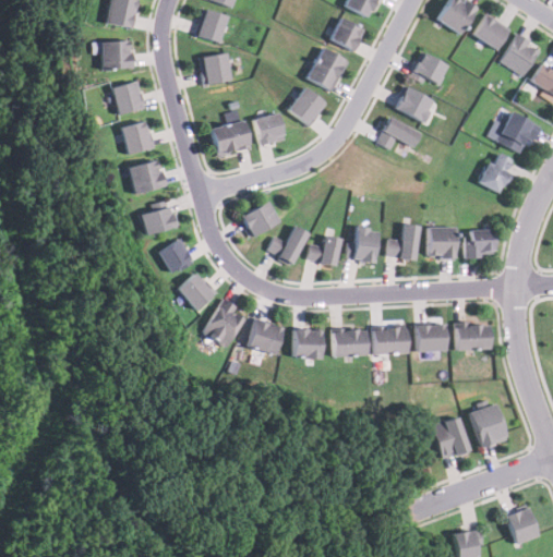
[(139,0),(110,0),(107,23),(133,28),(139,0)]
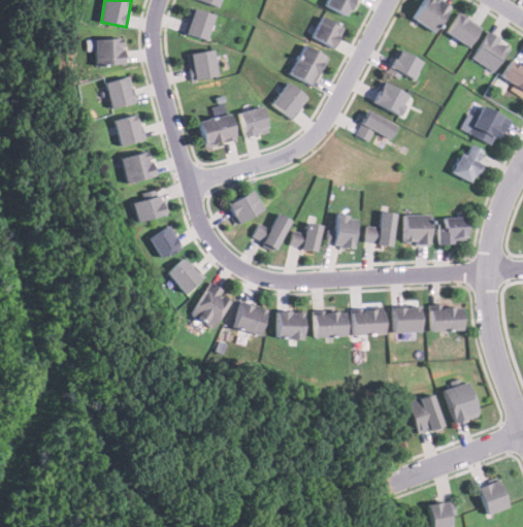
[(196,0),(218,9),(221,0),(196,0)]
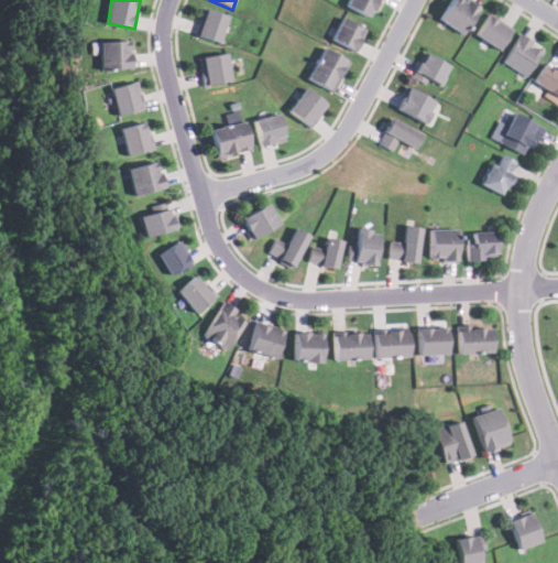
[(371,18),(380,1),(381,1),(381,0),(350,0),(348,6),(371,18)]
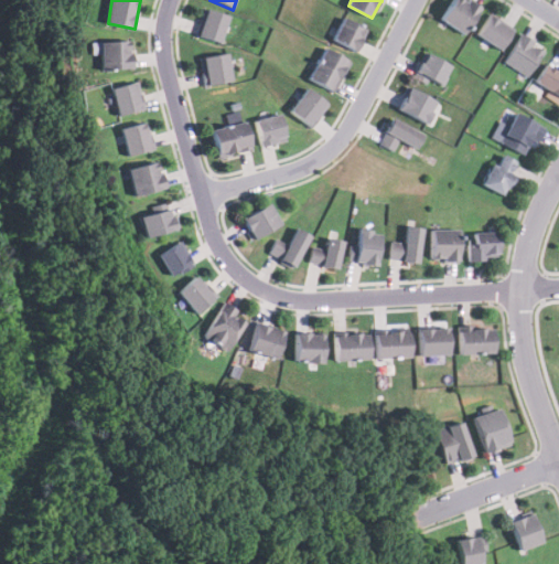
[(454,0),(443,21),(469,34),(483,8),(468,0),(454,0)]
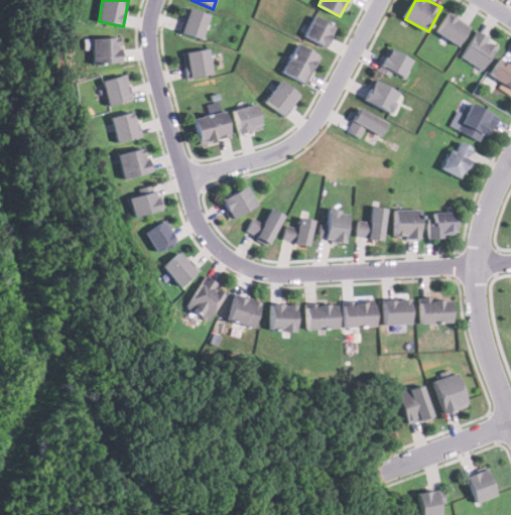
[(190,8),(182,33),(204,40),(212,14),(190,8)]
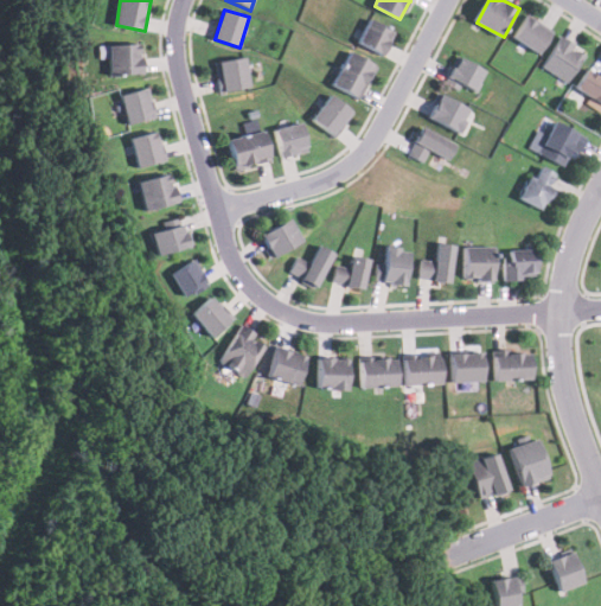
[(529,14),(513,40),(542,56),(557,31),(529,14)]
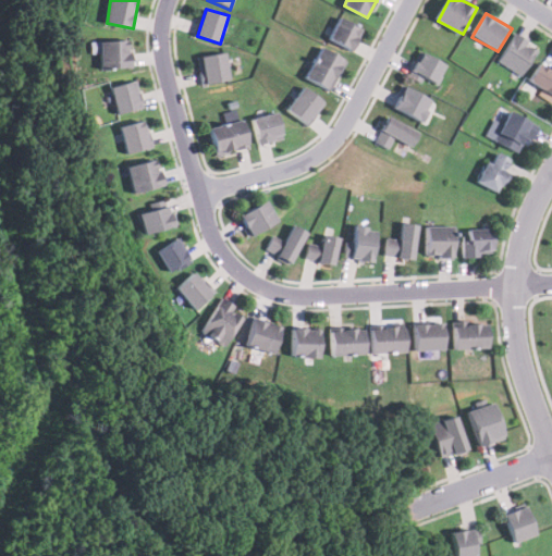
[(365,31),(342,17),(330,37),(352,51),(365,31)]
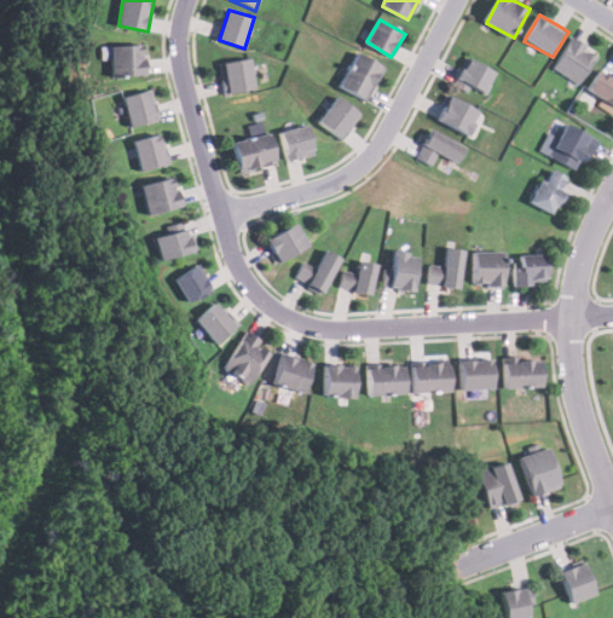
[(577,35),(557,69),(583,84),(602,50),(577,35)]
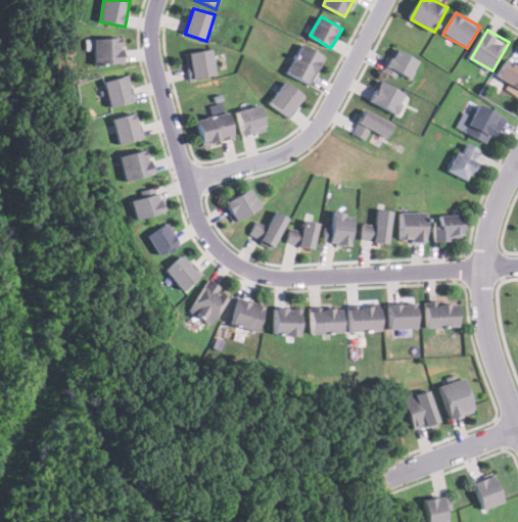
[(125,64),(125,38),(96,38),(96,64),(125,64)]
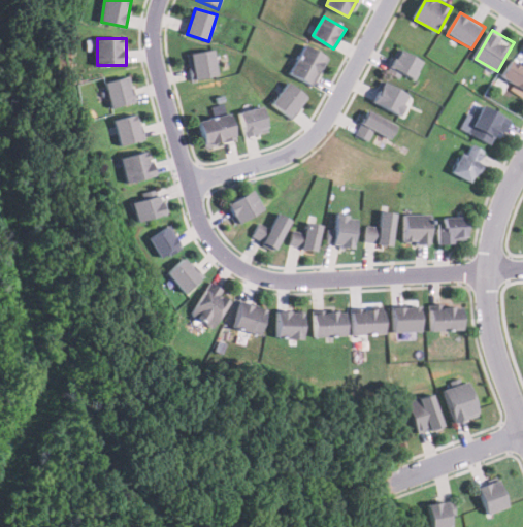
[(329,58),(305,45),(290,73),(315,87),(329,58)]
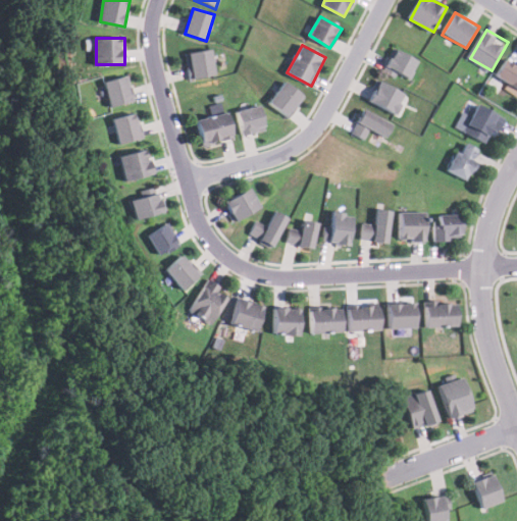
[(397,47),(384,71),(398,77),(399,74),(411,81),(421,60),(397,47)]
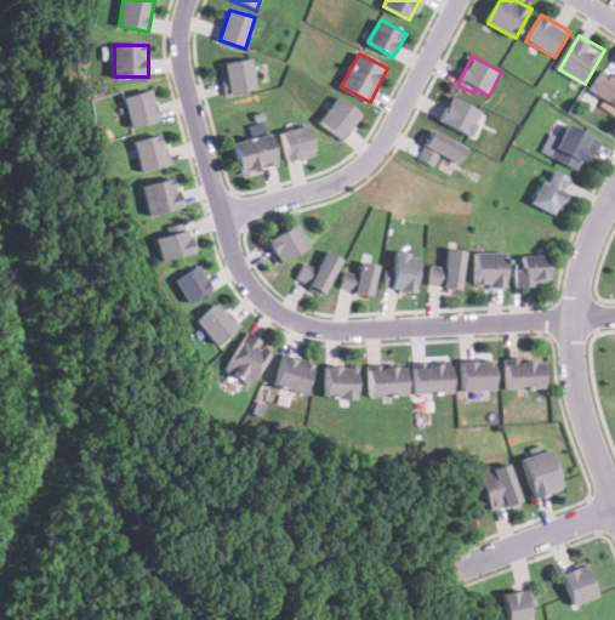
[(223,63),(231,96),(257,90),(250,58),(223,63)]
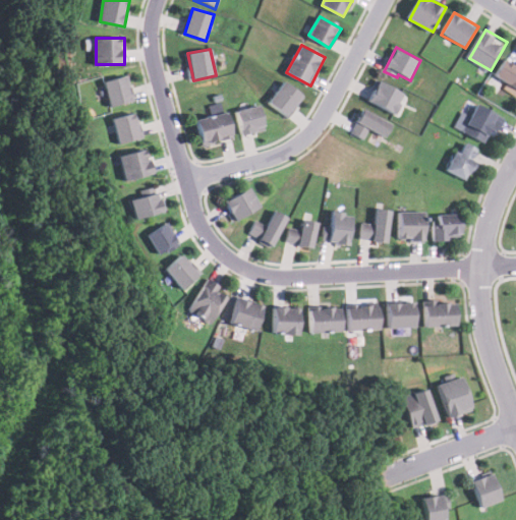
[(497,75),(515,89),(515,54),(512,52),(497,75)]
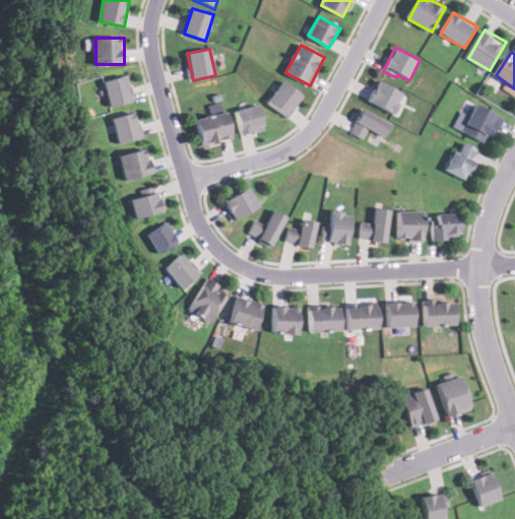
[(137,101),(132,75),(107,80),(112,106),(137,101)]
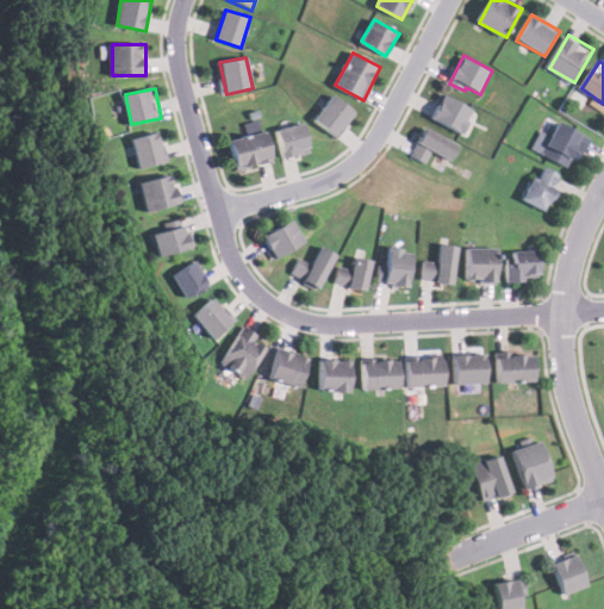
[(447,92),(431,119),(464,137),(472,124),(468,122),(475,109),(447,92)]
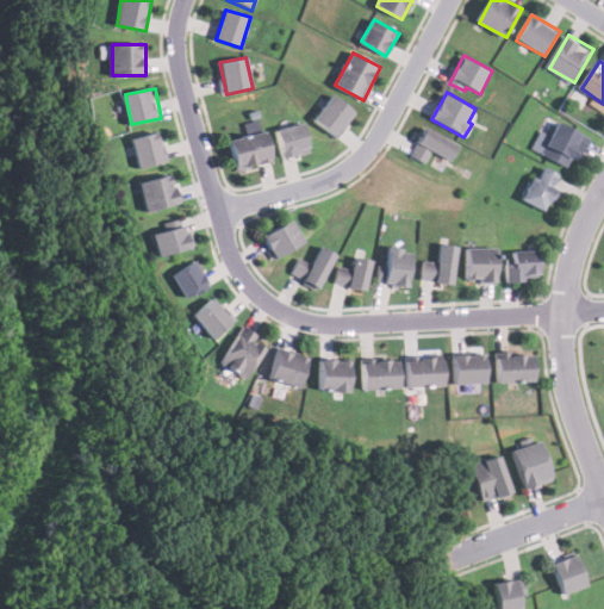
[(332,95),(315,120),(342,140),(359,115),(332,95)]
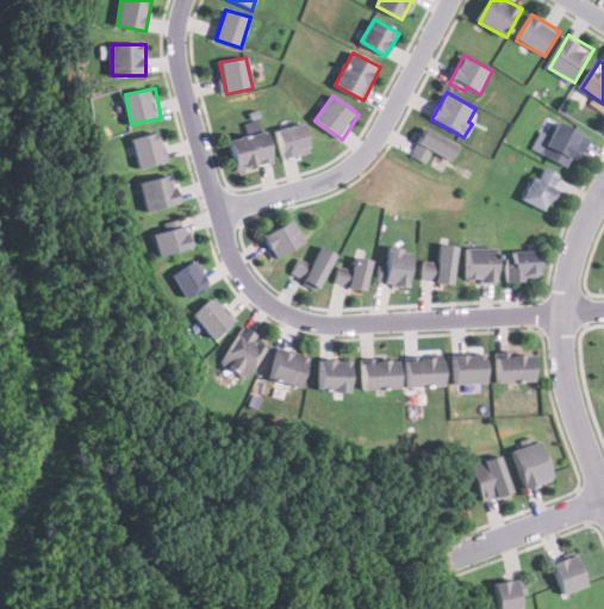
[(276,130),(284,162),(313,155),(305,123),(276,130)]
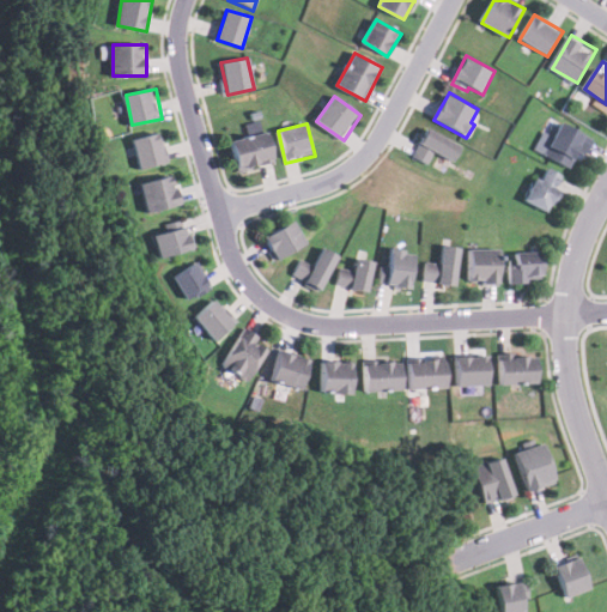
[(577,170),(592,137),(560,123),(547,157),(577,170)]
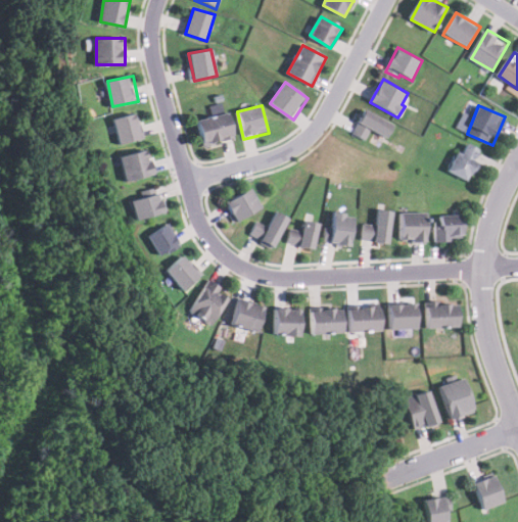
[(367,108),(354,134),(369,141),(374,131),(388,139),(395,125),(367,108)]
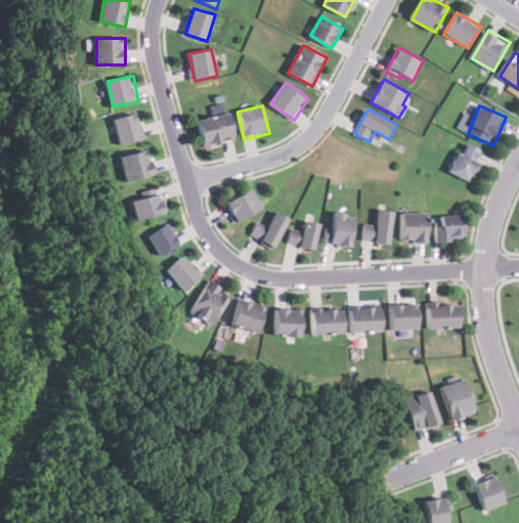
[(236,139),(229,113),(199,122),(206,147),(236,139)]
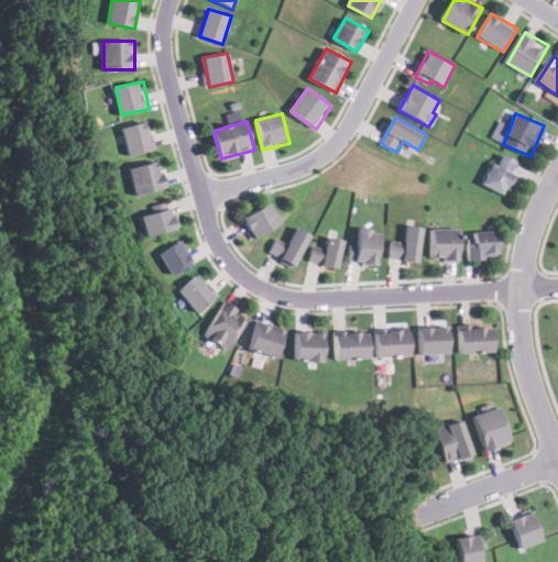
[(157,150),(151,122),(124,128),(132,155),(157,150)]
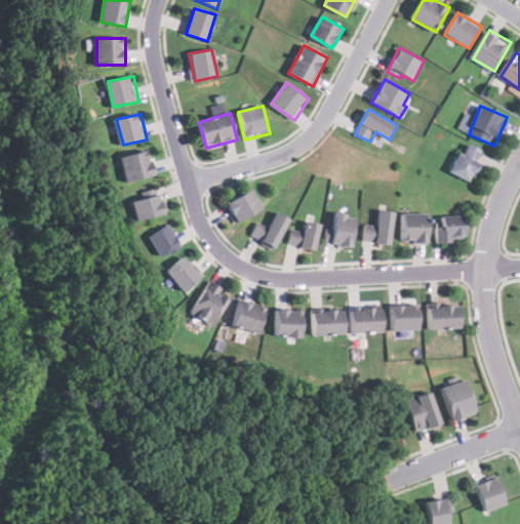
[(451,173),(471,183),(485,152),(466,143),(451,173)]
